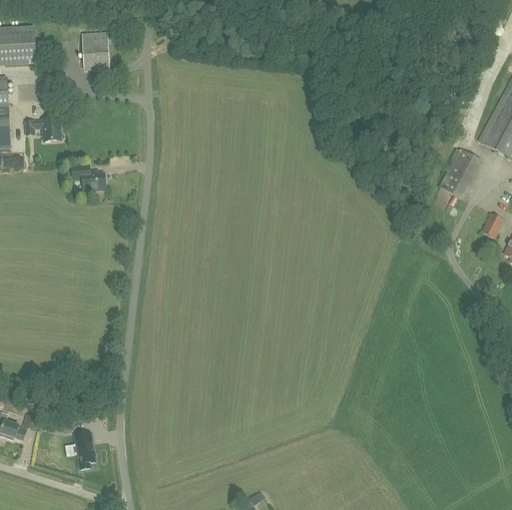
[(34,26),(0,27),(0,65),(36,63),(34,26)]
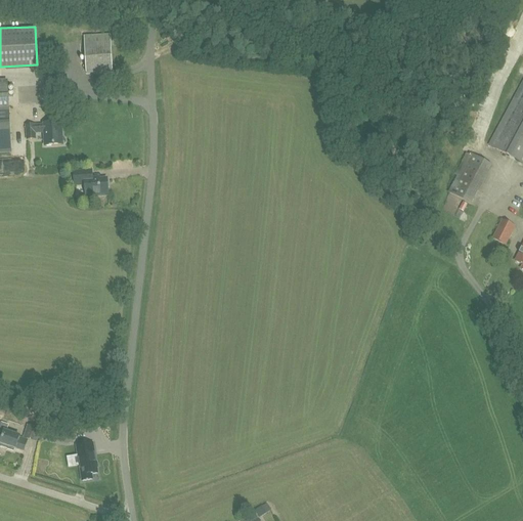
[(85,71),(112,69),(110,33),(83,34),(85,71)]
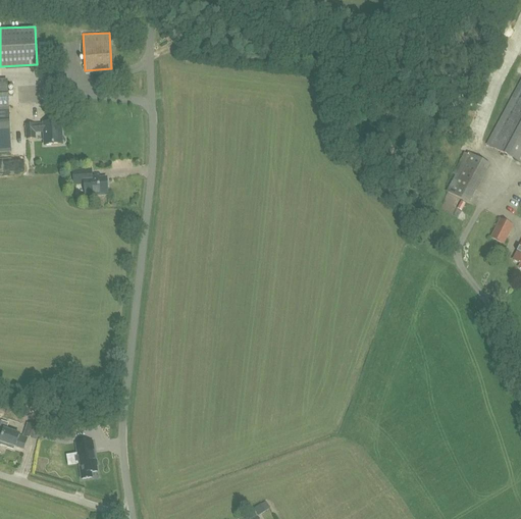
[(6,78),(0,78),(0,148),(10,148),(6,78)]
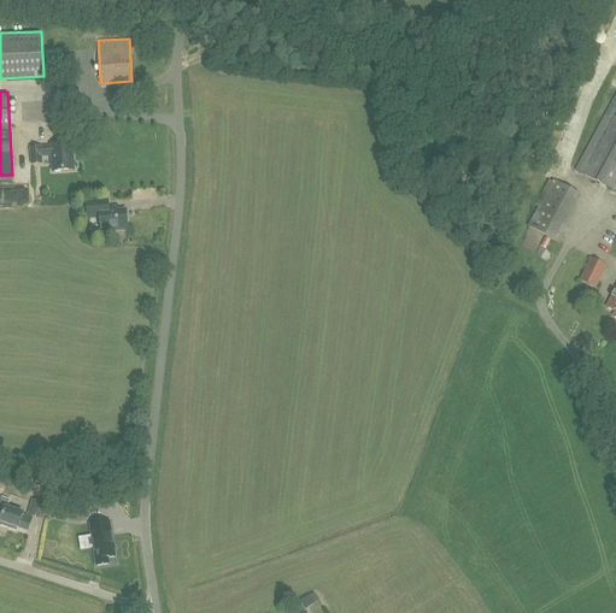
[(615,189),(615,94),(576,168),(615,189)]
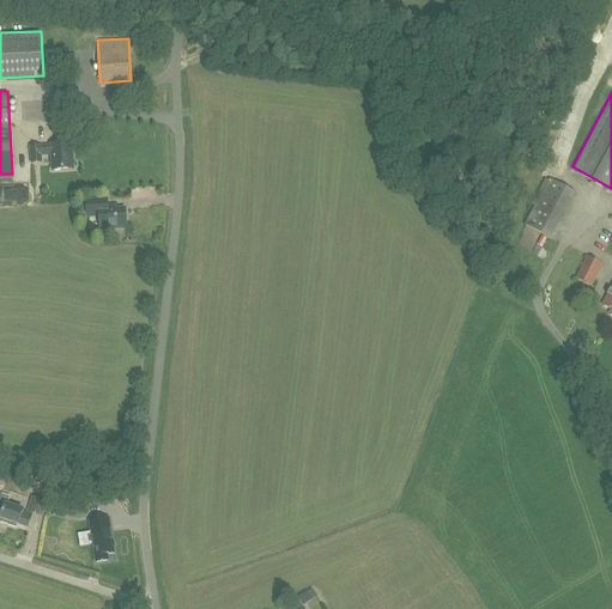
[(52,169),(72,168),(71,141),(50,142),(50,144),(40,144),(30,144),(31,160),(41,160),(41,153),(50,152),(52,169)]
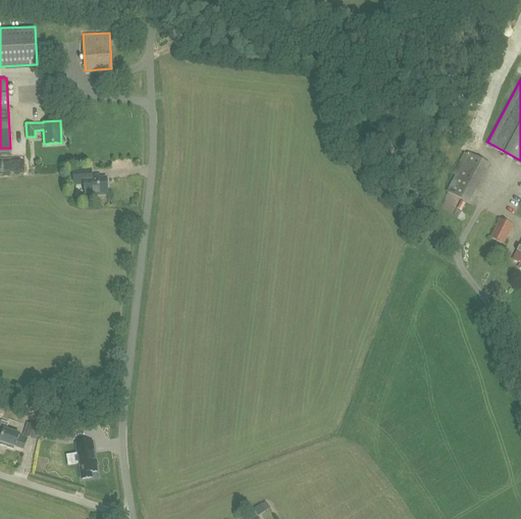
[(468,200),(489,162),(468,150),(447,189),(468,200)]
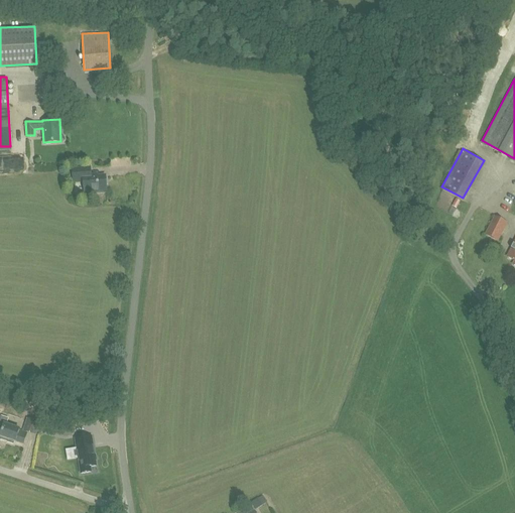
[(85,190),(106,189),(105,174),(97,174),(97,173),(87,173),(87,166),(73,167),(74,179),(84,178),(85,190)]
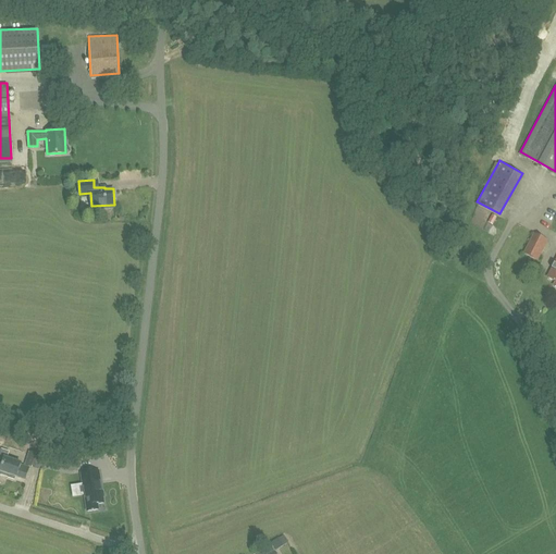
[(532,231),(522,250),(536,258),(546,238),(532,231)]
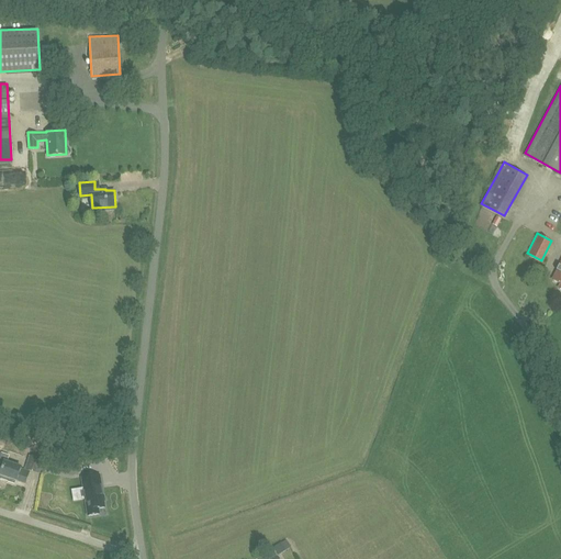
[(0,473),(8,476),(7,479),(14,481),(15,478),(17,479),(17,478),(25,480),(29,469),(20,467),(21,465),(4,459),(7,453),(0,450),(0,468),(1,469),(0,473)]
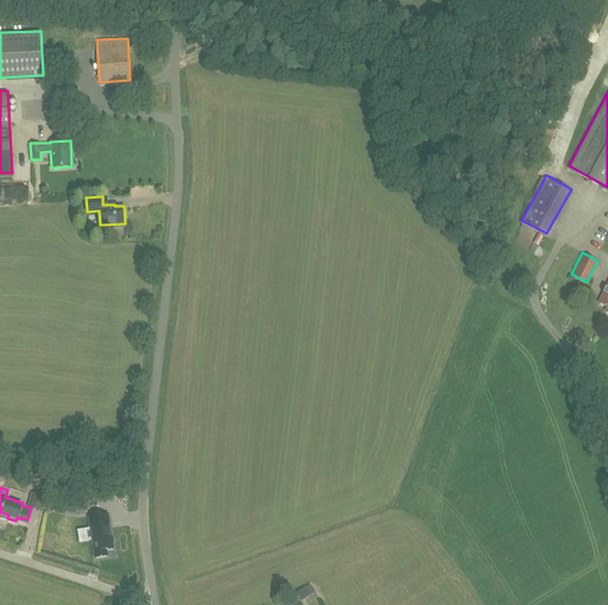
[(27,505),(43,510),(48,493),(32,490),(27,505)]
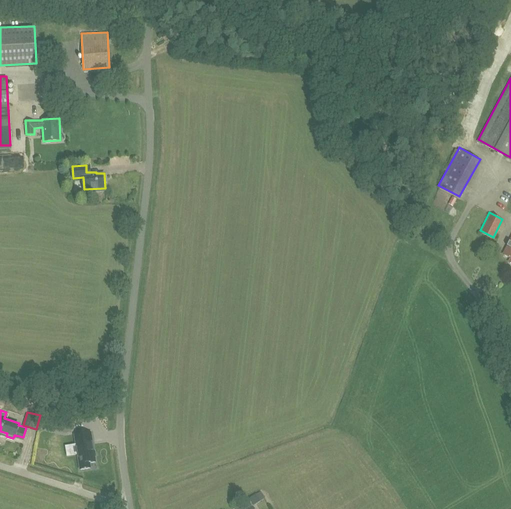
[(89,461),(94,460),(90,431),(74,434),(75,443),(77,453),(79,468),(89,466),(89,461)]
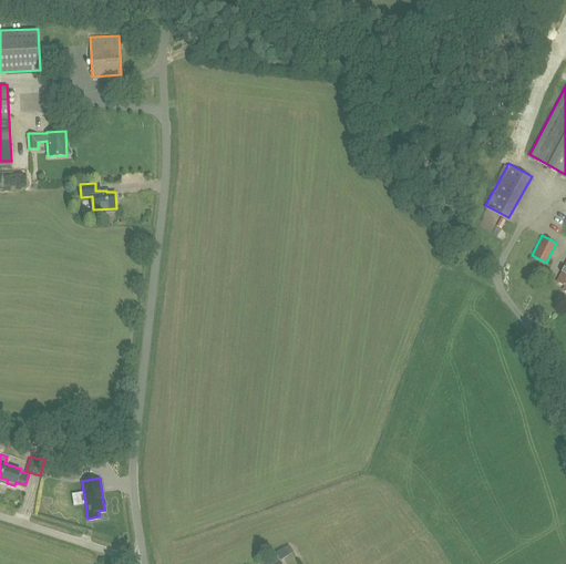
[(281,563),(274,550),(259,559),(258,560),(259,563),(281,563)]
